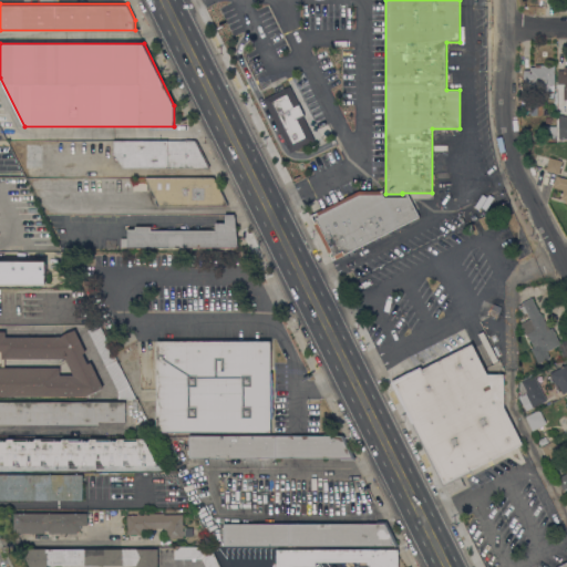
[(555,85),(554,85),(554,91),(545,91),(546,85),(544,85),(544,89),(531,89),(531,84),(524,84),(524,70),(529,70),(529,66),(535,66),(535,64),(555,64),(555,85)]
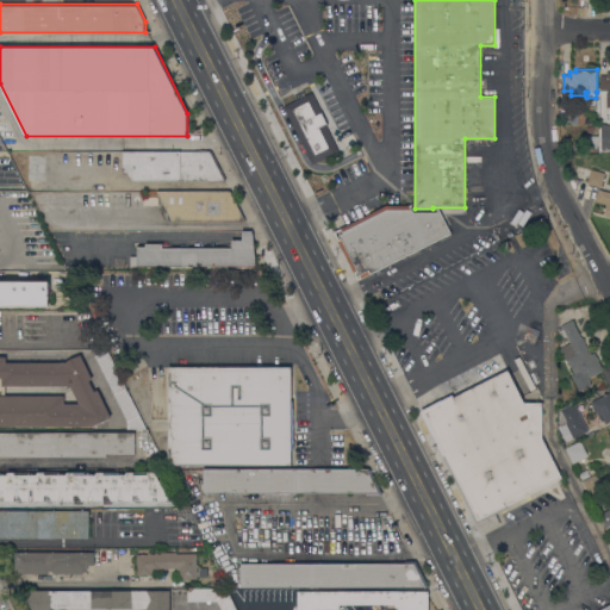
[(604,106),(609,105),(609,70),(598,70),(598,89),(604,89),(604,106)]
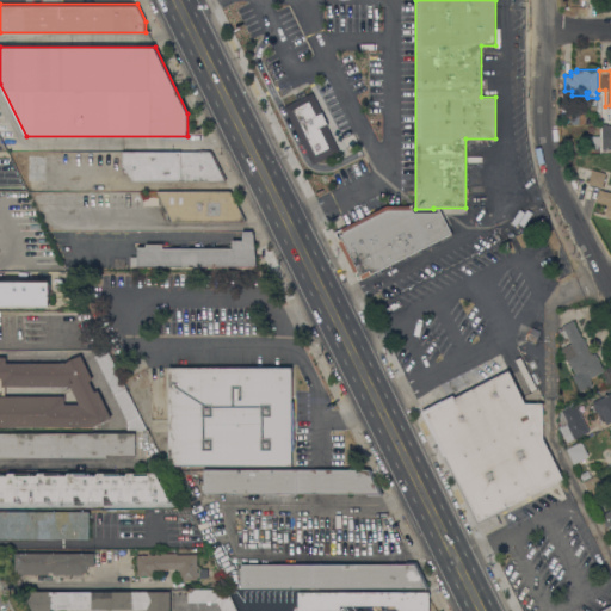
[(298,136),(297,137),(292,129),(295,128),(284,106),(313,92),(340,147),(338,147),(339,152),(313,165),(298,136)]
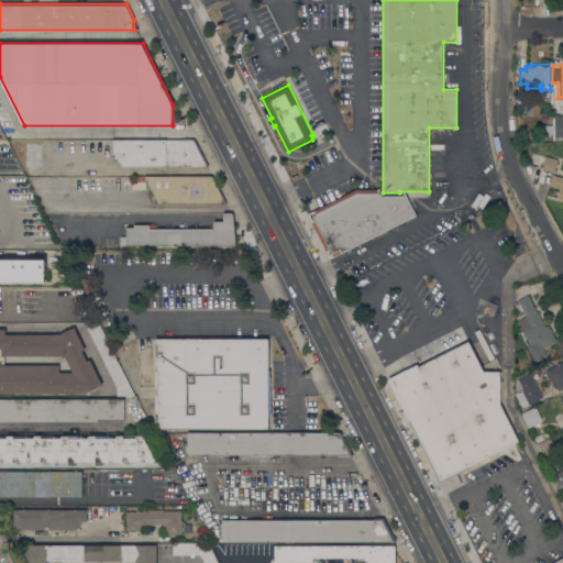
[(562,113),(554,114),(553,138),(562,136),(562,113)]
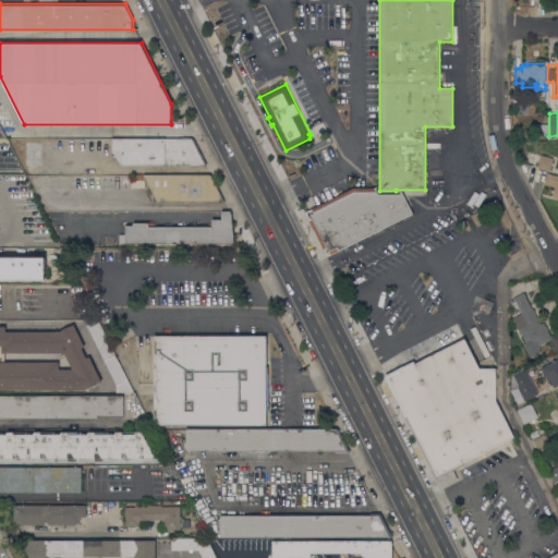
[(547,136),(538,136),(540,134),(532,133),(532,124),(547,124),(547,136)]
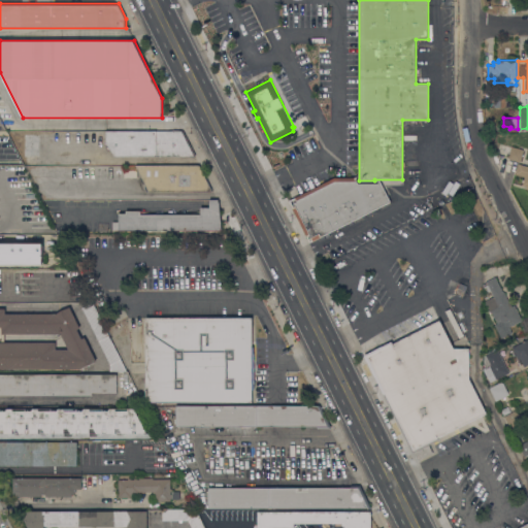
[(106,142),(105,132),(183,132),(194,156),(114,156),(106,142)]
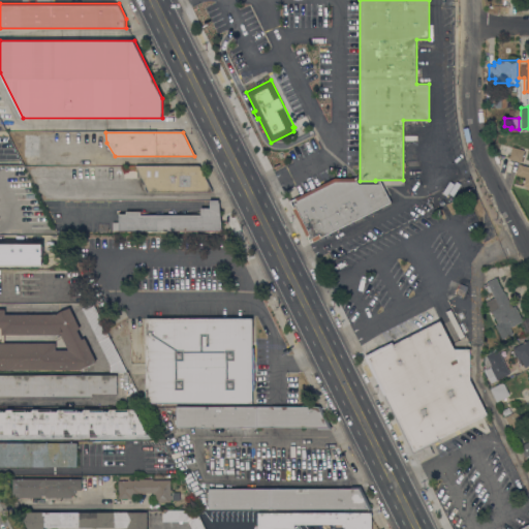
[(39,134),(39,145),(43,145),(43,154),(39,154),(39,157),(36,157),(36,165),(25,165),(25,156),(24,156),(24,134),(39,134)]
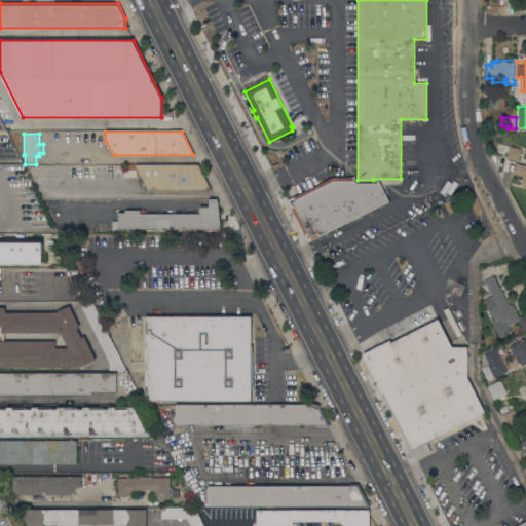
[(518,161),(505,158),(509,146),(522,149),(518,161)]
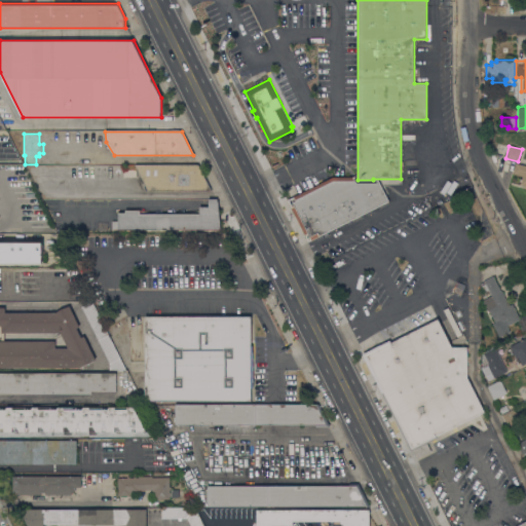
[(525,165),(525,184),(521,183),(523,177),(513,174),(516,162),(525,165)]
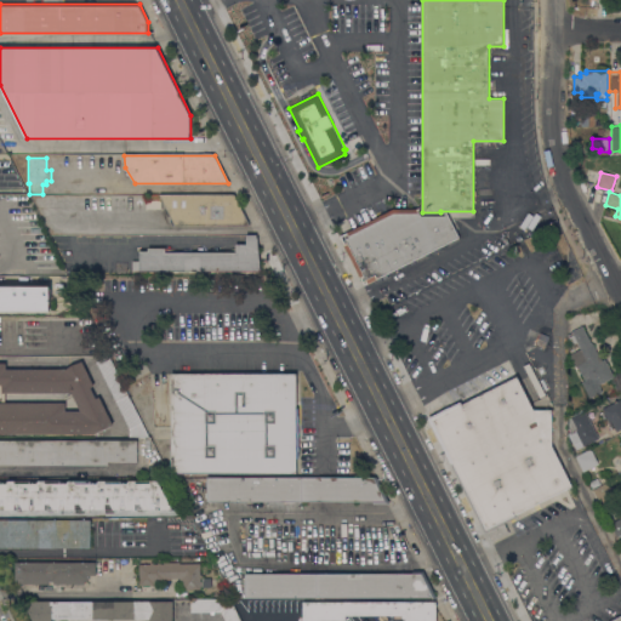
[(160,195),(234,195),(250,226),(175,224),(160,195)]
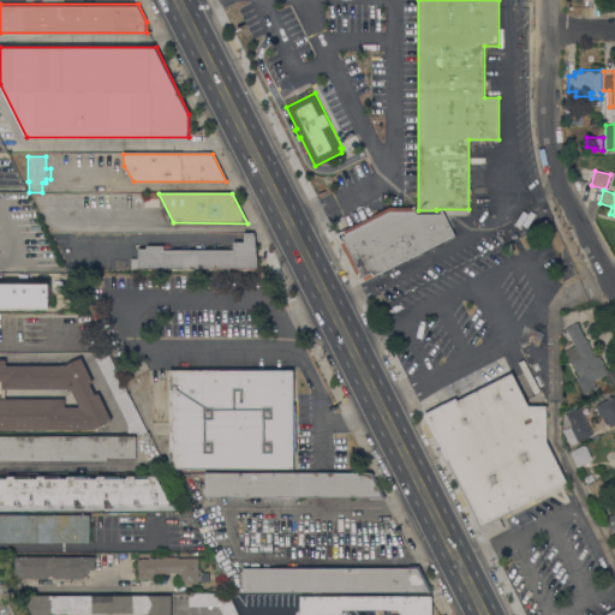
[(144,196),(160,196),(159,207),(144,207),(144,196)]
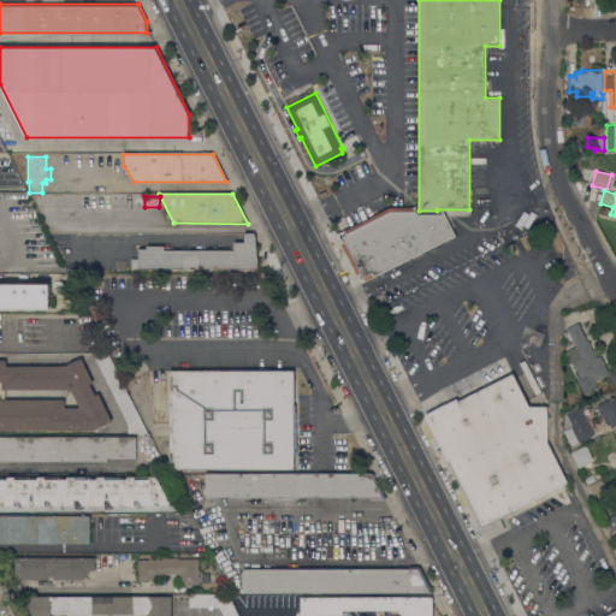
[(455,236),(361,283),(337,234),(390,207),(414,207),(418,214),(445,214),(455,236)]
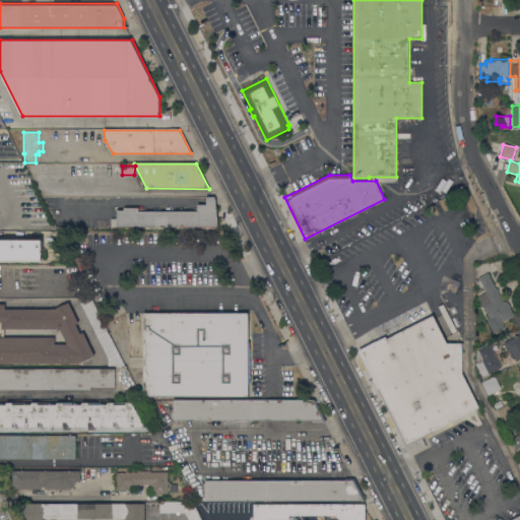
[(111,228),(111,218),(117,218),(117,210),(124,210),(124,207),(138,207),(138,211),(198,211),(198,204),(206,204),(206,197),(213,197),(216,203),(218,226),(111,228)]
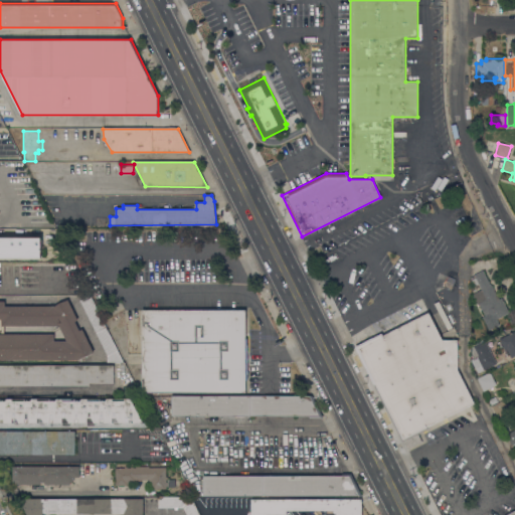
[(0,237),(41,237),(41,258),(0,258),(0,237)]
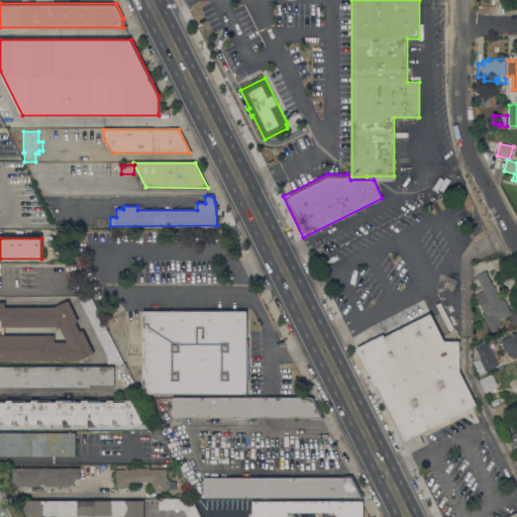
[(492,286),(493,285),(501,300),(504,299),(511,313),(499,320),(502,325),(491,331),(485,318),(487,316),(481,304),(479,305),(474,295),(484,290),(476,276),(485,271),(492,286)]
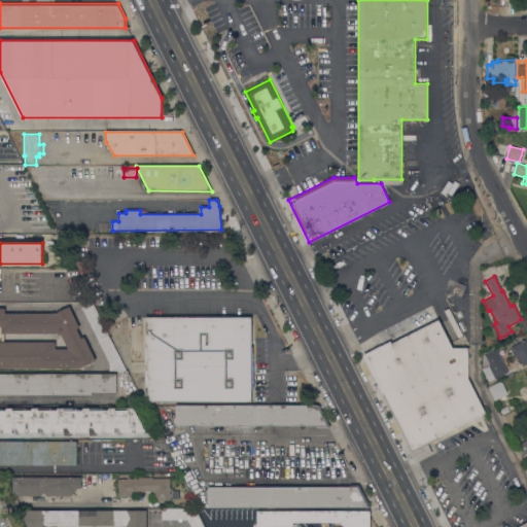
[(82,308),(93,303),(127,371),(109,371),(110,363),(82,308)]
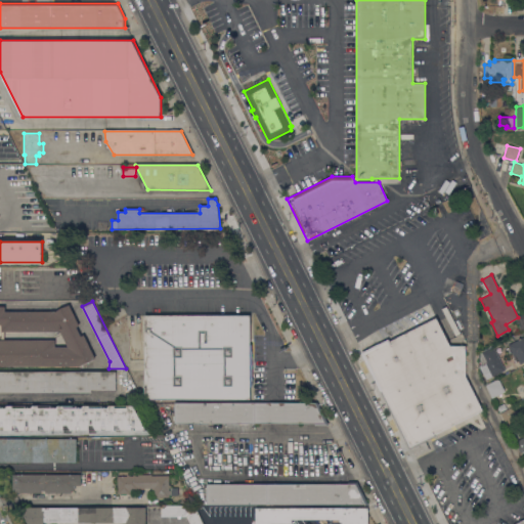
[(0,365),(0,306),(5,306),(5,311),(55,311),(70,304),(80,325),(77,328),(81,336),(84,335),(96,358),(81,366),(0,365)]
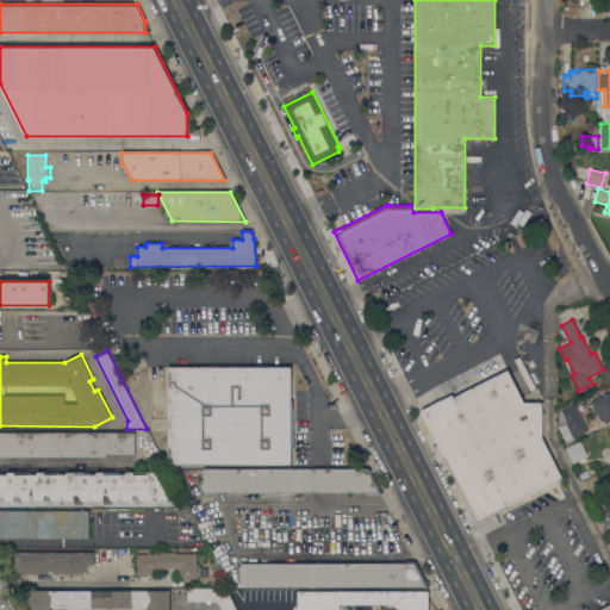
[(169,465),(169,367),(292,367),(292,400),(293,400),(293,449),(292,449),(292,465),(169,465)]
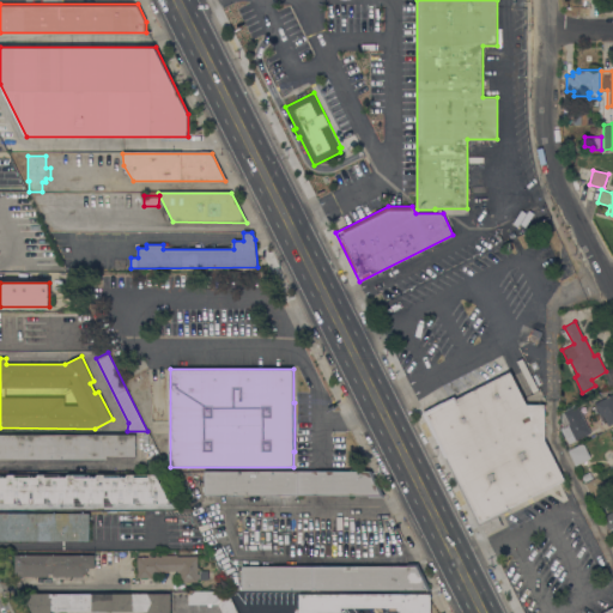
[(545,404),(545,441),(565,480),(510,508),(511,510),(498,516),(503,526),(486,534),(481,525),(480,525),(424,412),(425,411),(420,402),(437,394),(442,404),(455,396),(456,399),(510,371),(527,404),(545,404)]
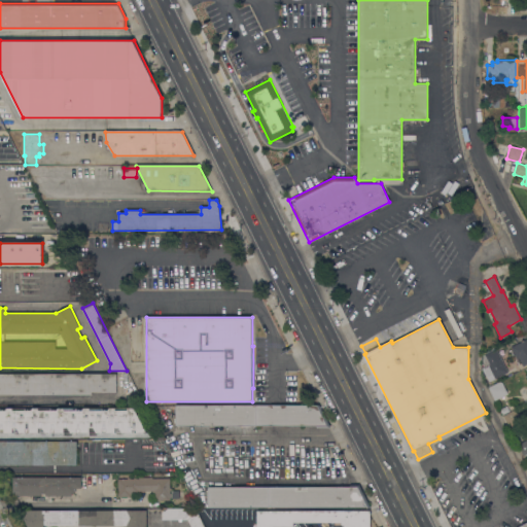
[(526,363),(523,366),(521,362),(518,364),(515,358),(517,357),(511,347),(526,339),(526,363)]
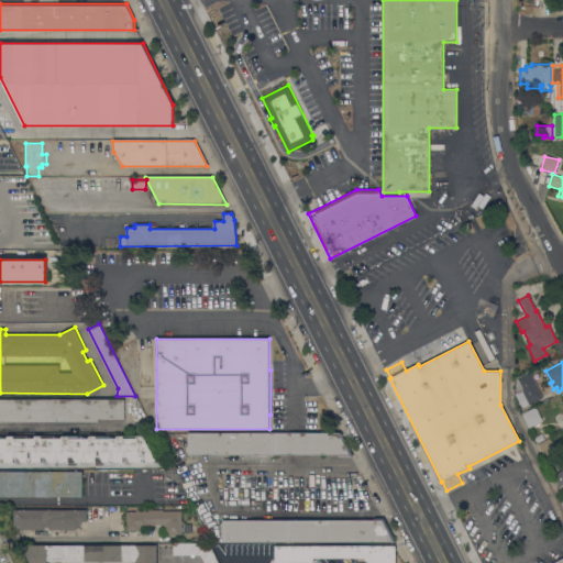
[(517,379),(518,378),(530,372),(543,397),(529,405),(527,400),(521,404),(516,393),(517,379)]
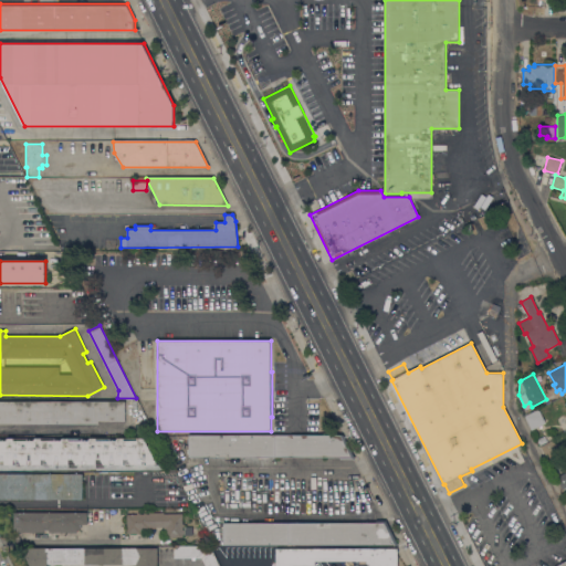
[(0,422),(0,401),(126,401),(126,420),(100,420),(100,423),(0,422)]
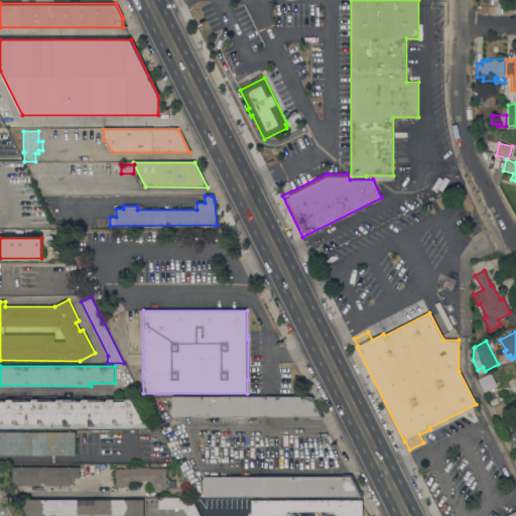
[(485,392),(478,380),(491,373),(498,385),(485,392)]
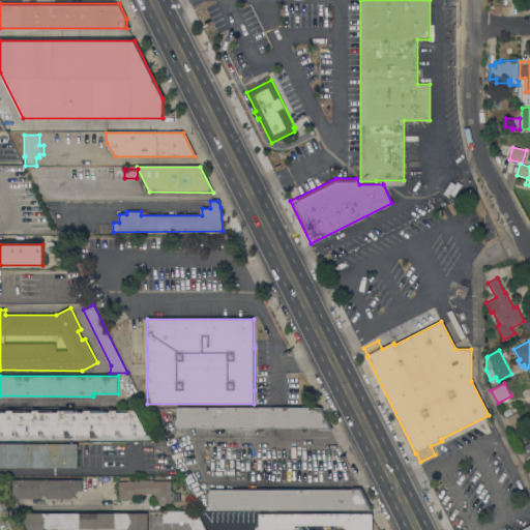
[(331,430),(319,430),(319,428),(177,428),(177,408),(320,408),(331,430)]
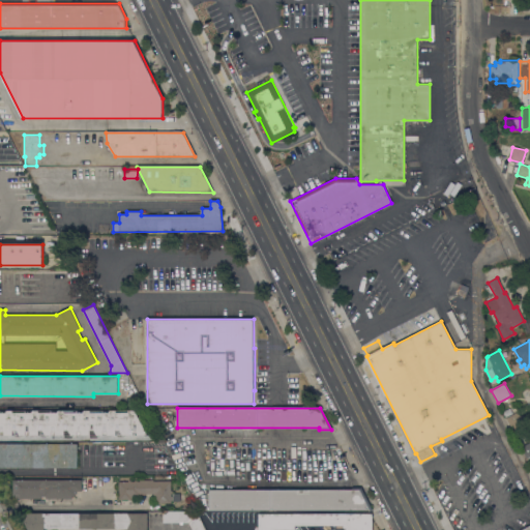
[(505,417),(502,412),(510,408),(512,413),(505,417)]
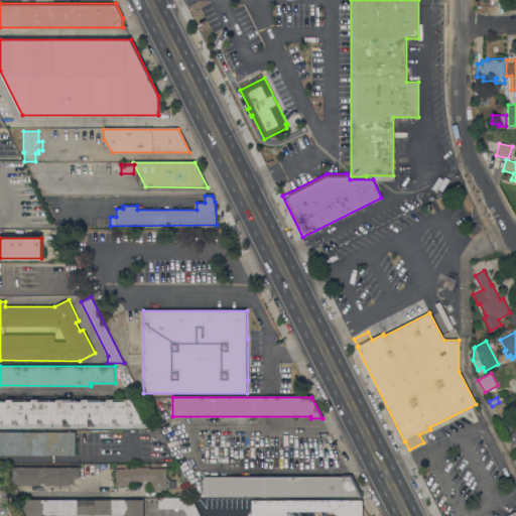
[(144,423),(0,423),(0,399),(132,399),(144,423)]
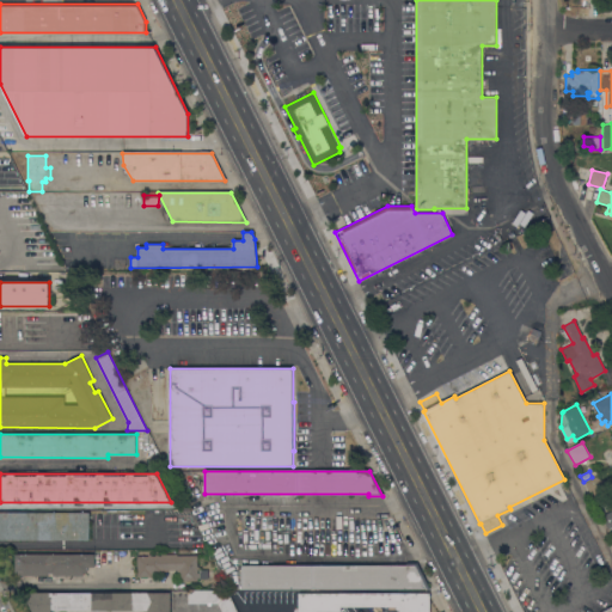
[(606,489),(592,497),(585,483),(599,476),(606,489)]
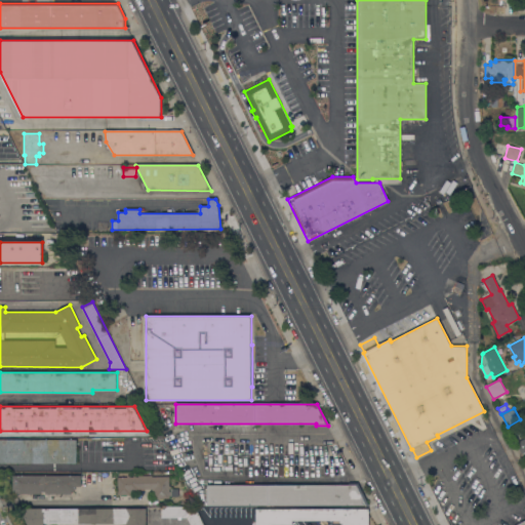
[(524,436),(514,442),(510,434),(515,431),(513,427),(518,423),(520,429),(524,426),(524,436)]
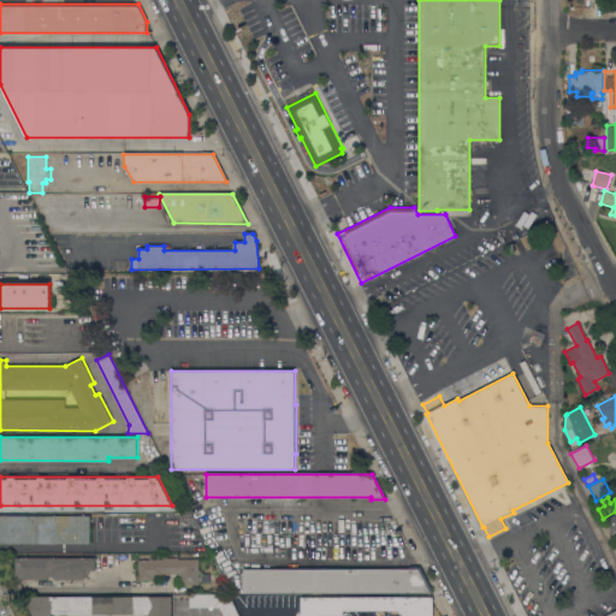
[(605,520),(615,514),(615,531),(612,533),(605,520)]
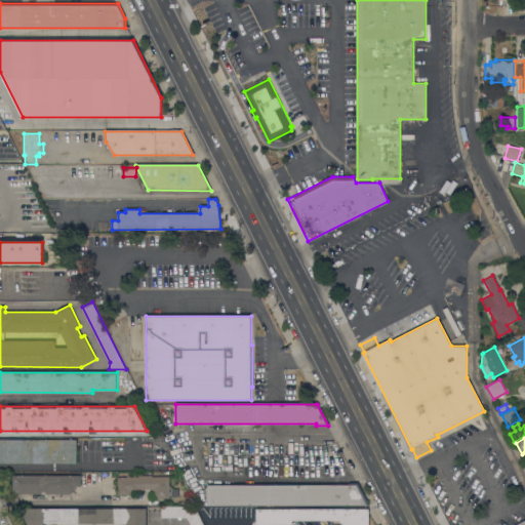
[(0,462),(0,439),(77,439),(77,462),(0,462)]
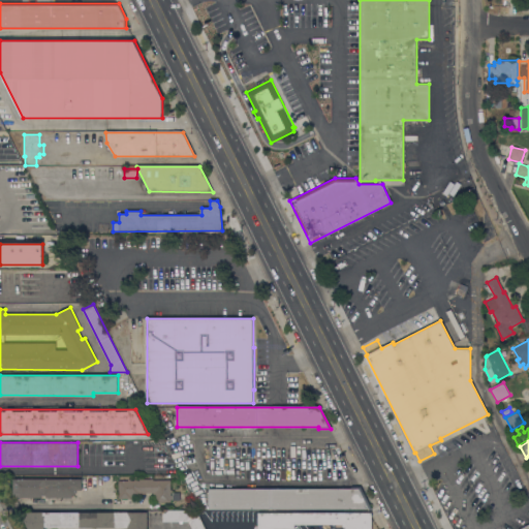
[(82,490),(75,490),(75,495),(72,495),(72,497),(47,497),(47,495),(42,495),(42,497),(13,498),(13,478),(82,478),(82,490)]
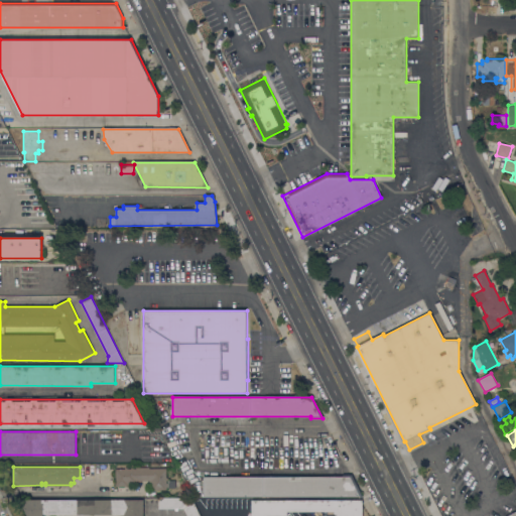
[(116,469),(125,469),(125,467),(127,467),(127,469),(131,469),(131,468),(134,468),(134,469),(136,469),(136,468),(149,467),(149,468),(166,468),(166,478),(168,478),(168,480),(166,480),(166,483),(167,483),(167,481),(174,481),(175,489),(167,489),(167,487),(166,487),(166,490),(151,490),(151,483),(149,483),(149,481),(137,481),(137,484),(129,484),(130,486),(128,486),(116,486),(116,469)]
